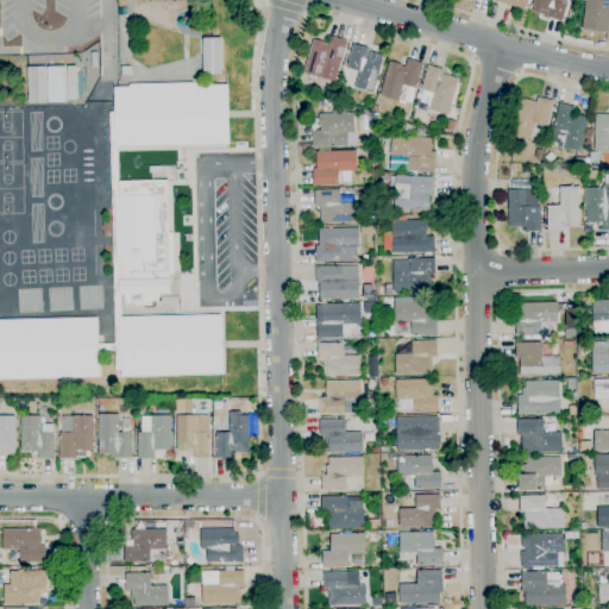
[(531,0),(529,6),(526,5),(525,10),(495,1),(495,0),(531,0)]
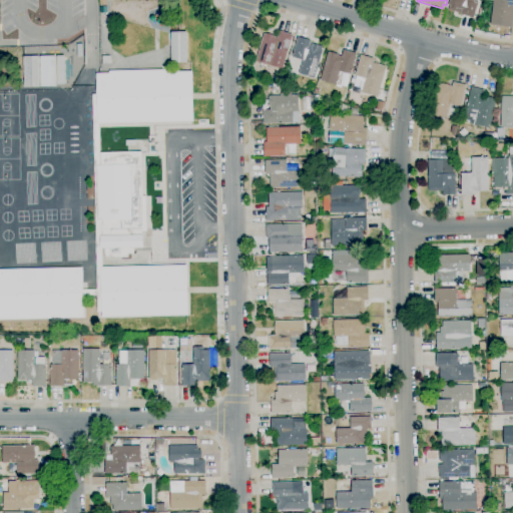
[(473,18),(461,14),(445,9),(447,0),(474,0),(474,1),(482,3),(477,18),(474,16),(473,18)]
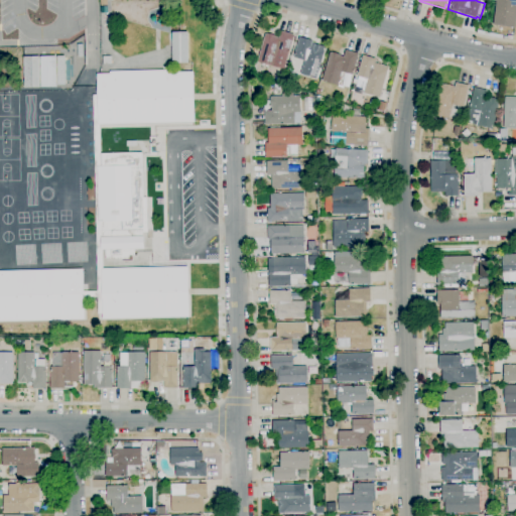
[(515,0),(515,21),(515,28),(494,25),(497,0),(515,0)]
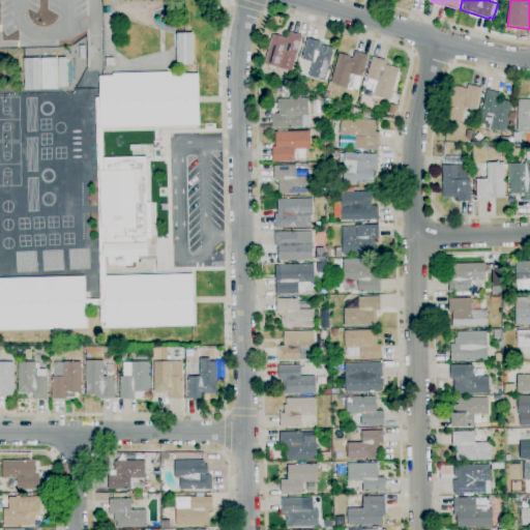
[(264,63),(272,35),(273,35),(273,34),(283,37),(283,38),(287,39),(289,32),(302,36),(292,71),(264,63)]
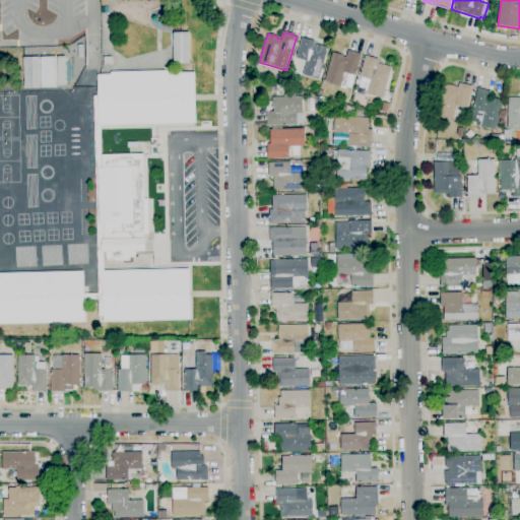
[(190,63),(174,63),(173,33),(189,33),(190,63)]
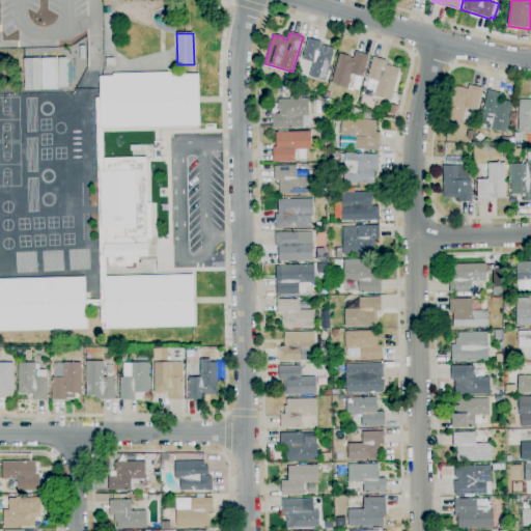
[(326,82),(309,77),(313,62),(302,59),(308,38),(324,43),(324,45),(320,45),(334,49),(332,53),(333,53),(326,82)]
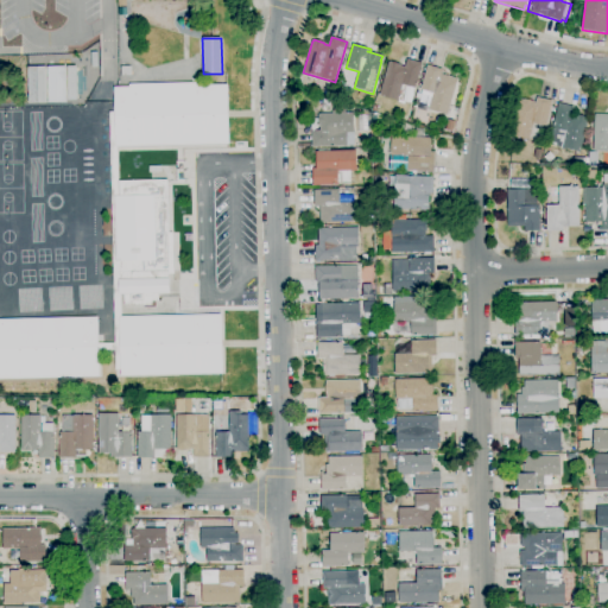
[(398,101),(380,95),(390,61),(401,64),(401,67),(405,68),(407,59),(423,63),(416,88),(403,84),(398,101)]
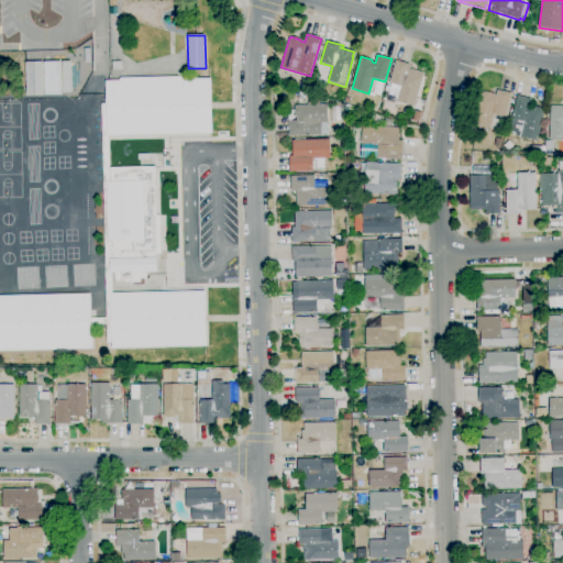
[(415,107),(397,102),(401,86),(389,83),(396,61),(410,64),(409,69),(411,69),(419,72),(423,74),(415,107)]
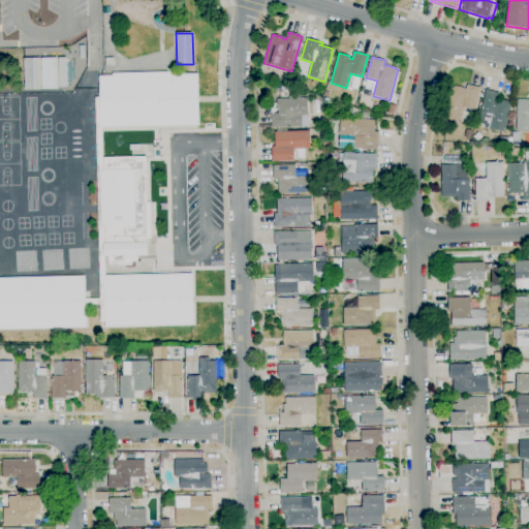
[(25,90),(24,59),(40,58),(41,90),(25,90)]
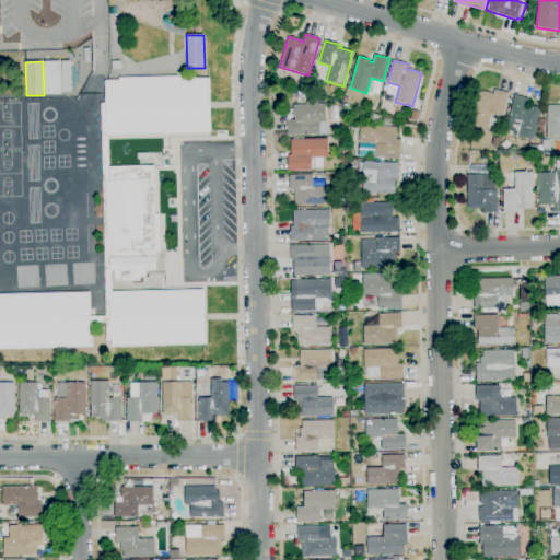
[(44,93),(44,61),(60,61),(61,93),(44,93)]
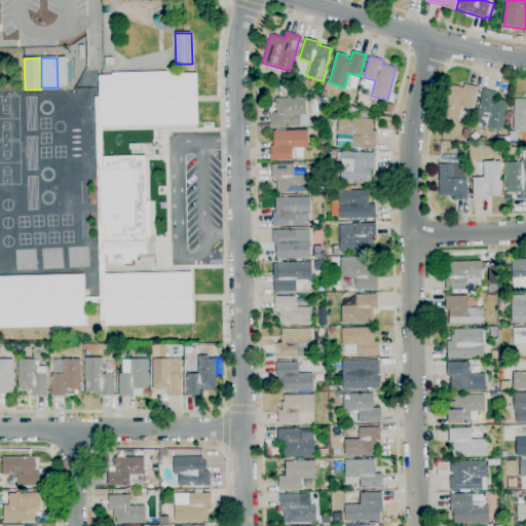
[(105,66),(105,58),(113,58),(113,66),(105,66)]
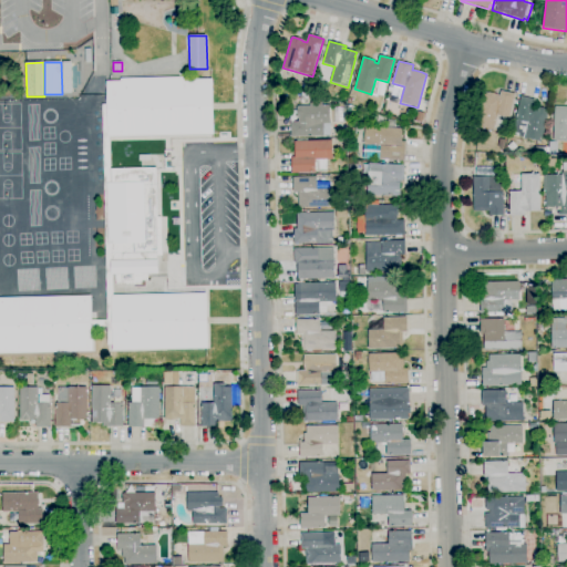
[(0,352),(0,297),(91,297),(91,313),(95,313),(95,319),(91,319),(92,320),(106,320),(102,105),(106,105),(106,82),(121,82),(121,79),(189,78),(189,80),(213,80),(214,134),(110,136),(110,169),(156,168),(157,217),(161,217),(162,256),(156,256),(156,274),(147,274),(148,281),(142,281),(142,285),(115,286),(115,275),(112,275),(113,296),(206,294),(206,291),(208,291),(209,349),(113,350),(112,344),(107,344),(107,327),(94,327),(94,351),(0,352)]
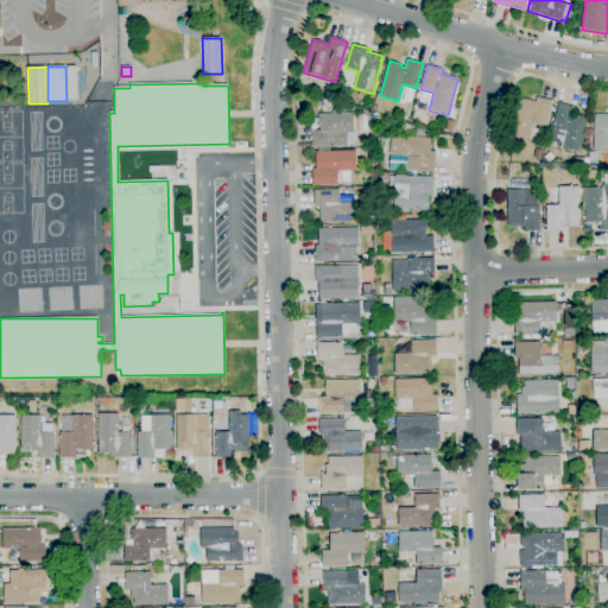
[(542,140),(530,138),(530,139),(511,134),(520,99),(523,99),(534,102),(536,102),(537,97),(552,101),(546,126),(545,126),(542,140)]
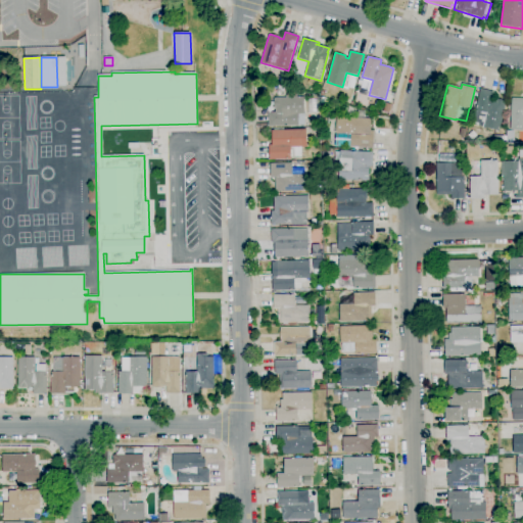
[(500,132),(472,125),(476,110),(475,110),(480,89),(493,92),(492,99),(494,99),(495,98),(507,101),(506,104),(508,105),(507,110),(505,110),(500,132)]
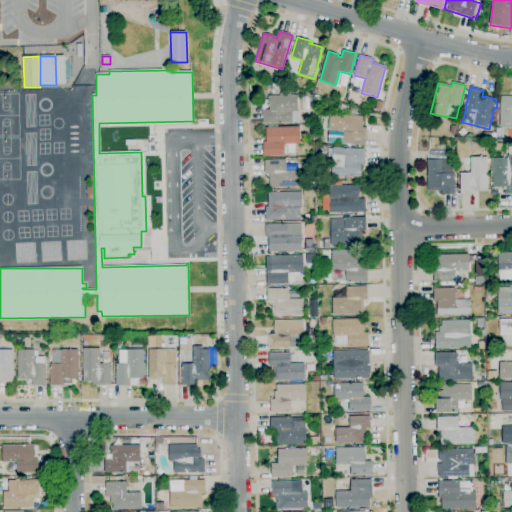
[(263,124),(262,110),(269,110),(269,107),(268,107),(268,96),(279,96),(279,89),(281,89),(281,90),(285,89),(286,95),(297,95),(297,110),(298,110),(299,122),(292,122),(292,123),(263,124)]
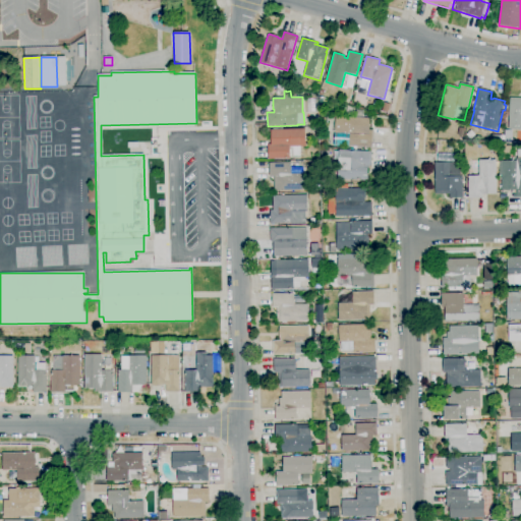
[(520,129),(508,129),(510,98),(520,98),(520,129)]
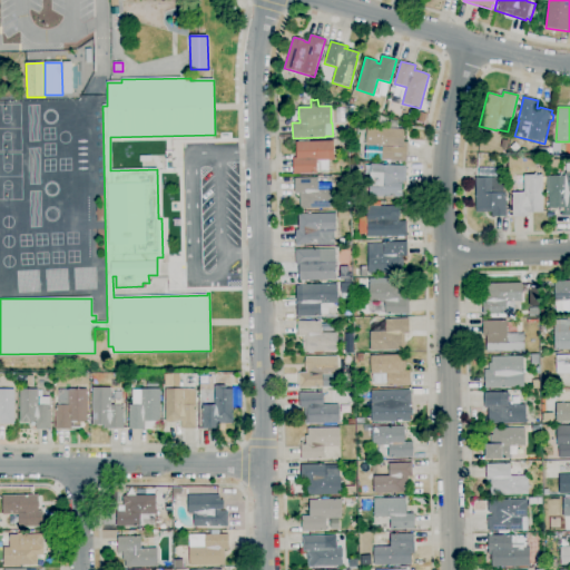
[(424,124),(418,121),(421,111),(428,114),(424,124)]
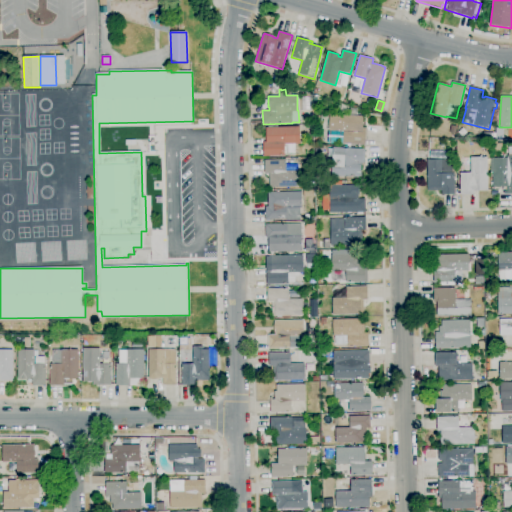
[(365,145),(328,143),(329,114),(352,116),(352,109),(358,109),(361,109),(361,112),(360,112),(360,116),(363,116),(363,128),(366,128),(365,145)]
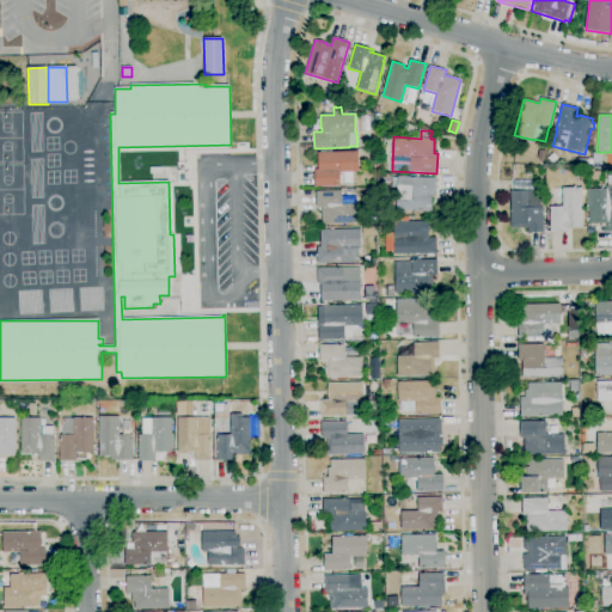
[(314,187),(314,184),(314,170),(318,170),(318,153),(359,152),(359,172),(353,172),(353,183),(341,184),(341,187),(314,187)]
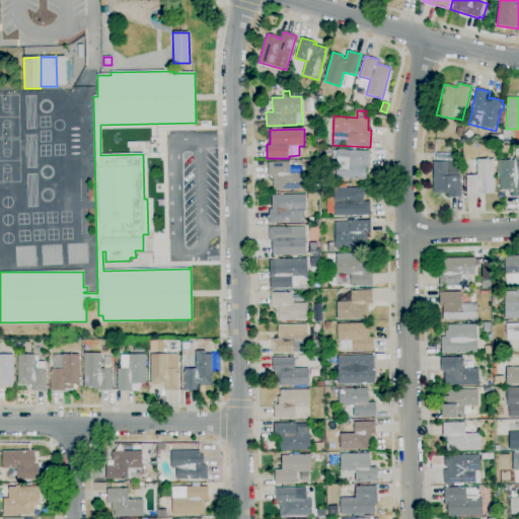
[(503,143),(502,130),(510,130),(510,142),(503,143)]
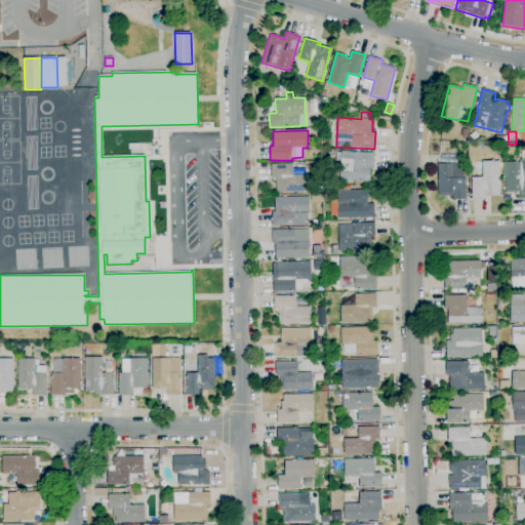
[(506,147),(503,147),(503,145),(495,144),(495,135),(503,136),(507,136),(506,147)]
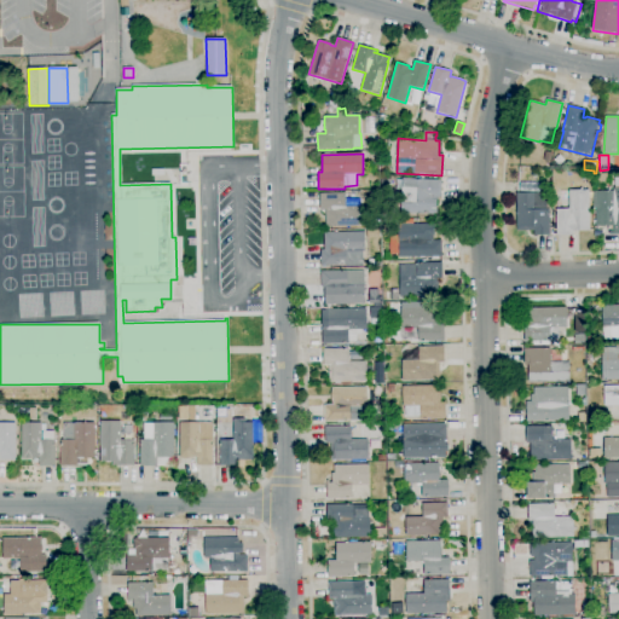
[(438,215),(400,213),(403,178),(441,180),(441,197),(438,197),(438,200),(437,200),(437,209),(438,209),(438,215)]
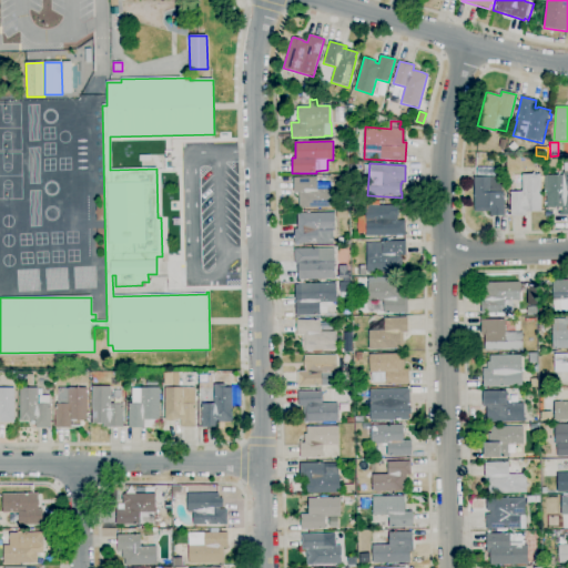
[(567,215),(558,215),(558,213),(563,213),(563,208),(547,208),(547,191),(544,191),(544,175),(547,175),(564,175),(564,173),(567,172),(567,215)]
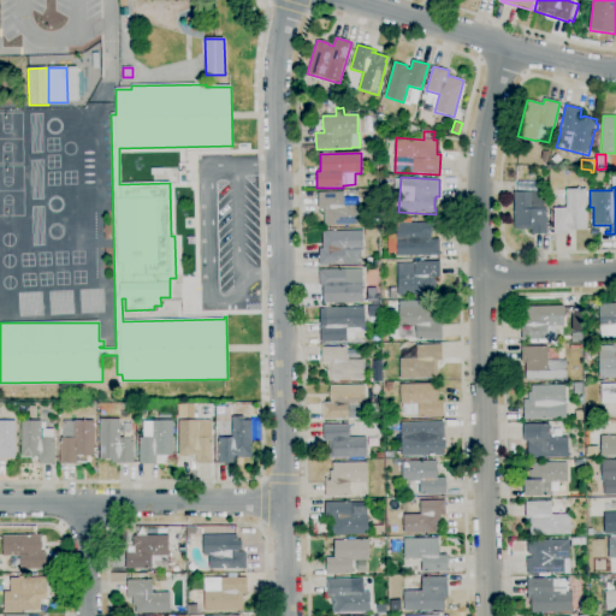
[(554,235),(554,208),(567,208),(567,189),(586,189),(587,230),(570,230),(570,235),(554,235)]
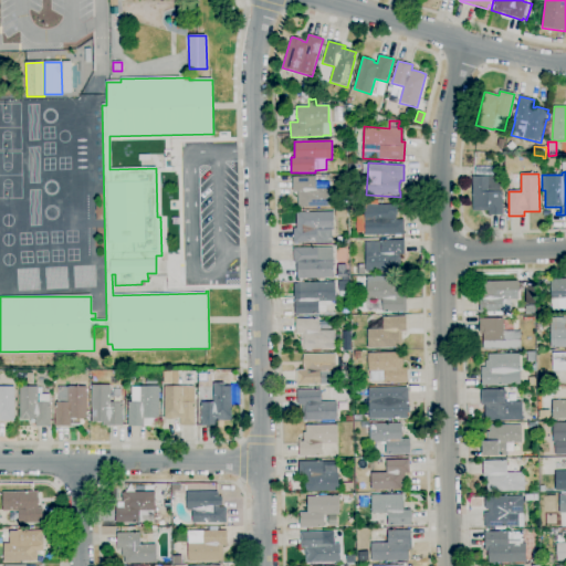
[(489,216),(489,211),(473,211),(472,177),(500,176),(501,191),(503,191),(503,216),(489,216)]
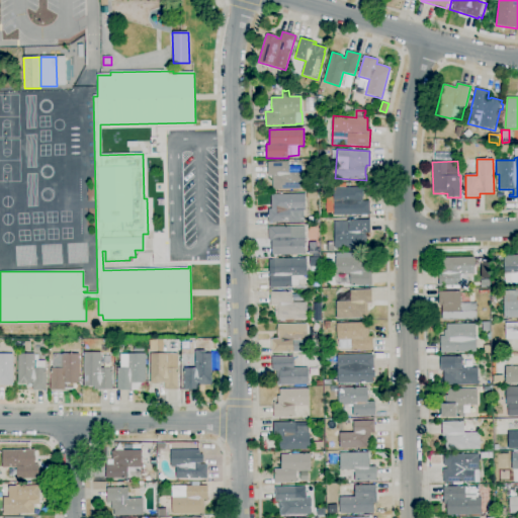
[(272,190),(272,176),(270,176),(270,178),(268,178),(268,162),(289,162),(289,166),(301,166),(303,172),(306,172),(307,189),(272,190)]
